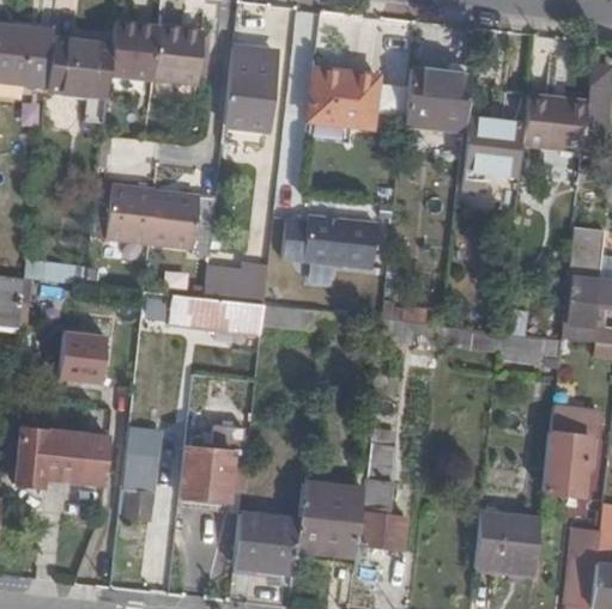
[(159,26),(116,23),(114,47),(110,75),(155,80),(155,79),(159,26)]
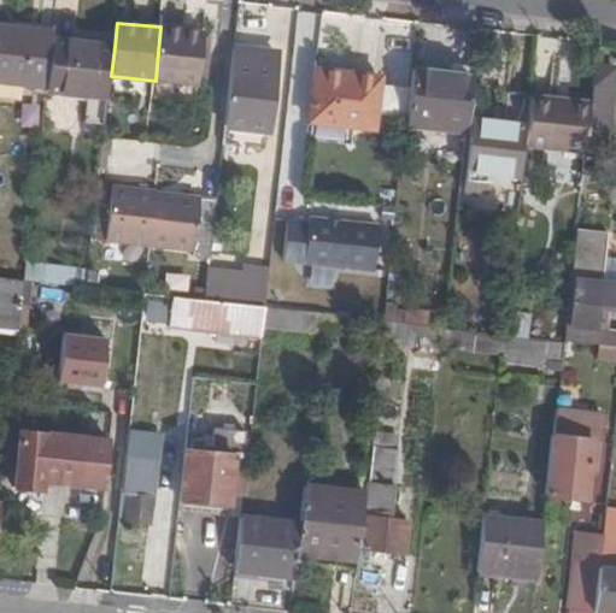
[(56,31),(0,24),(0,78),(50,84),(54,40),(56,31)]
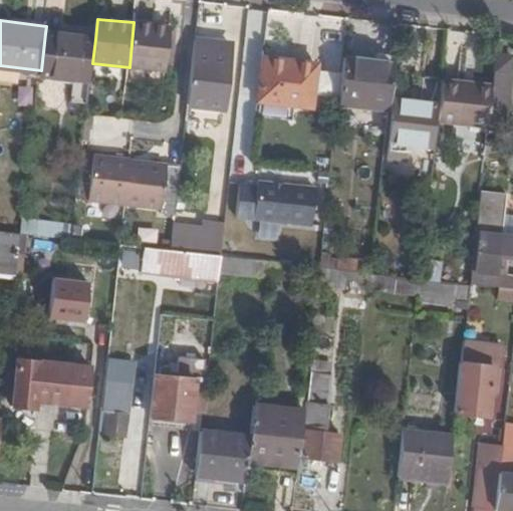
[(172,27),(134,22),(130,66),(168,69),(172,27)]
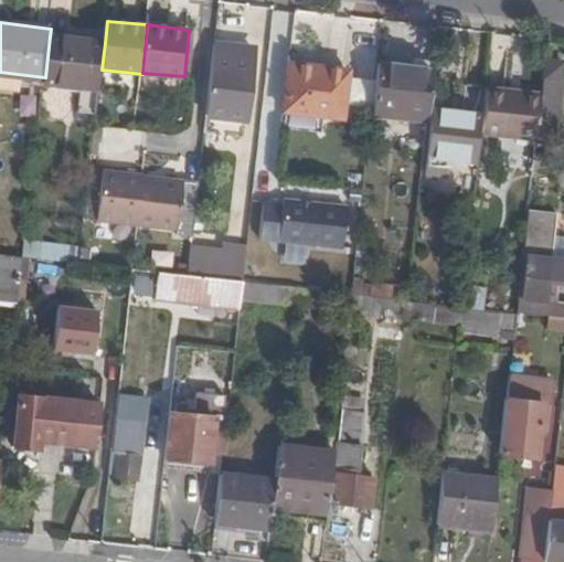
[(105,43),(50,36),(45,77),(44,83),(98,89),(102,70),(105,43)]
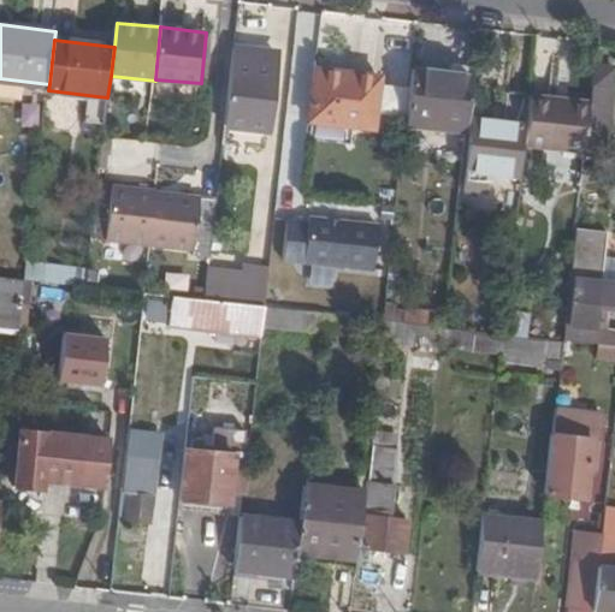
[(279,52),(236,47),(228,124),(271,129),(279,52)]
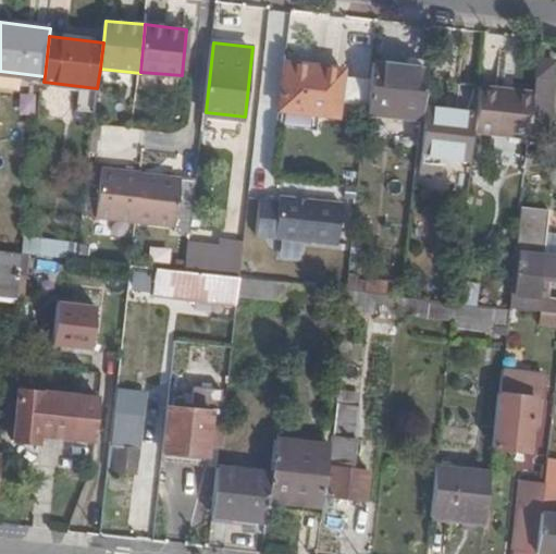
[(555,62),(539,60),(535,94),(531,123),(552,126),(555,93),(555,62)]
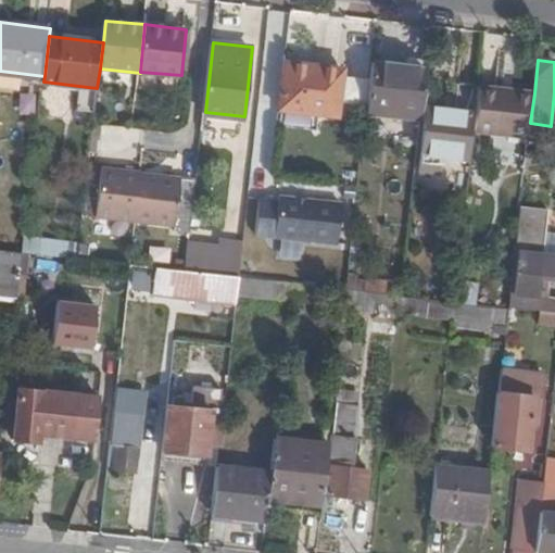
[(319,65),(287,62),(281,108),(314,111),(319,65)]
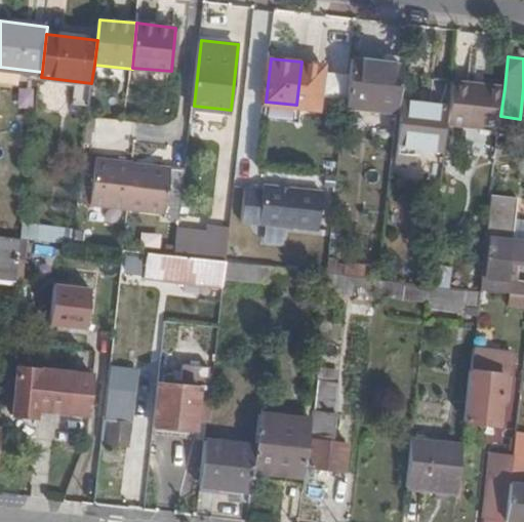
[(348,107),(399,111),(403,65),(354,58),(348,107)]
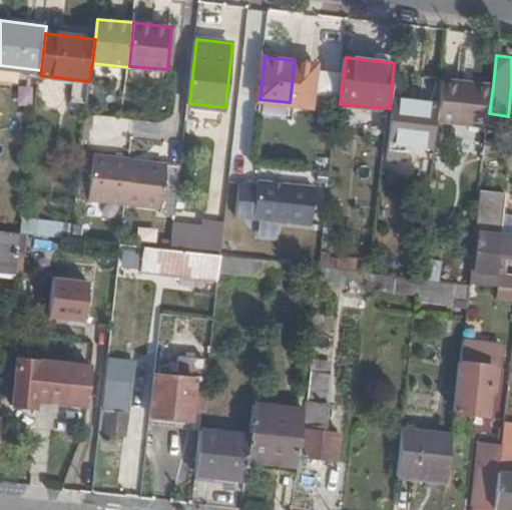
[(319,63),(295,60),(290,102),(314,104),(319,63)]
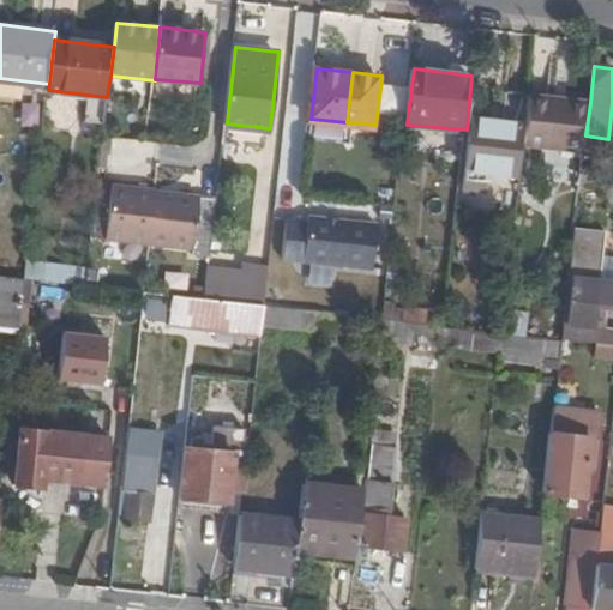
[(530,97),(530,95),(509,92),(505,113),(504,124),(521,125),(527,126),(530,97)]
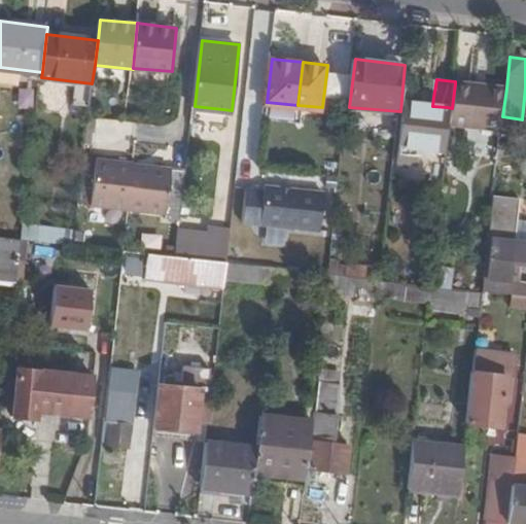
[(506,89),(455,83),(452,108),(450,125),(502,130),(502,116),(506,89)]
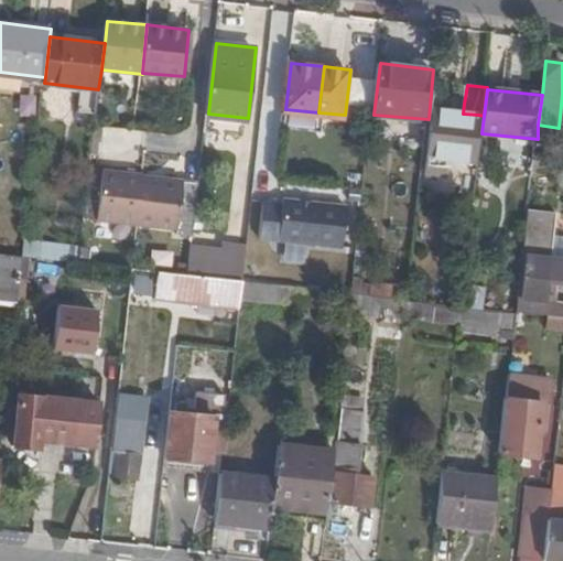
[(463,114),(464,104),(453,103),(452,112),(436,110),(431,157),(474,161),(478,115),(463,114)]
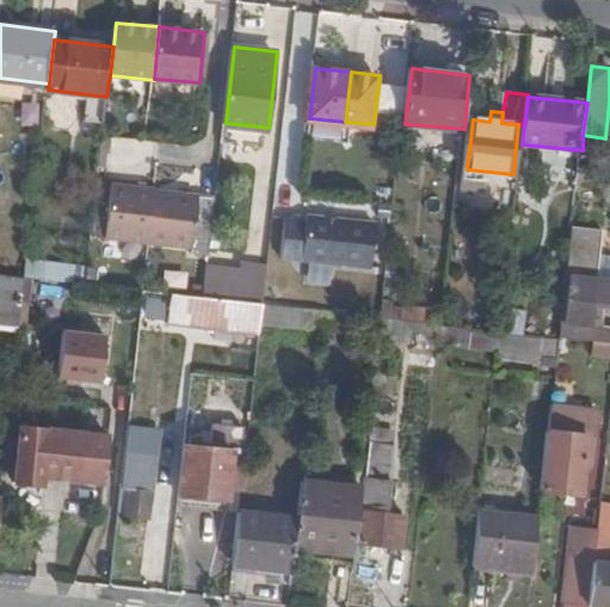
[(262,148),(263,136),(225,135),(225,147),(262,148)]
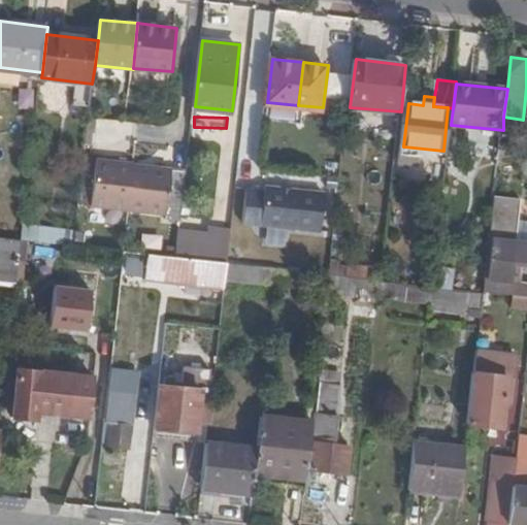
[(80,186),(93,188),(96,161),(84,160),(80,186)]
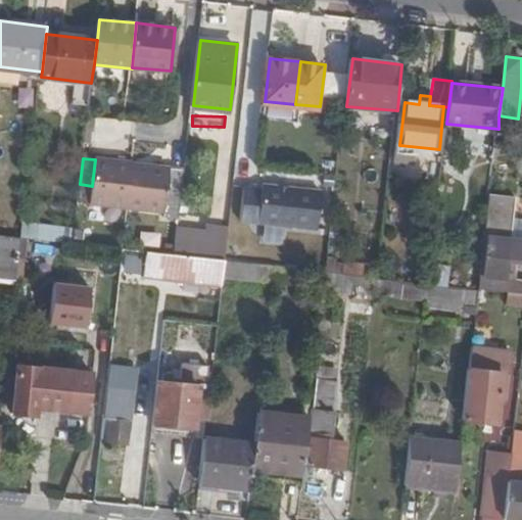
[(90,203),(127,208),(130,164),(131,162),(95,159),(92,186),(90,203)]
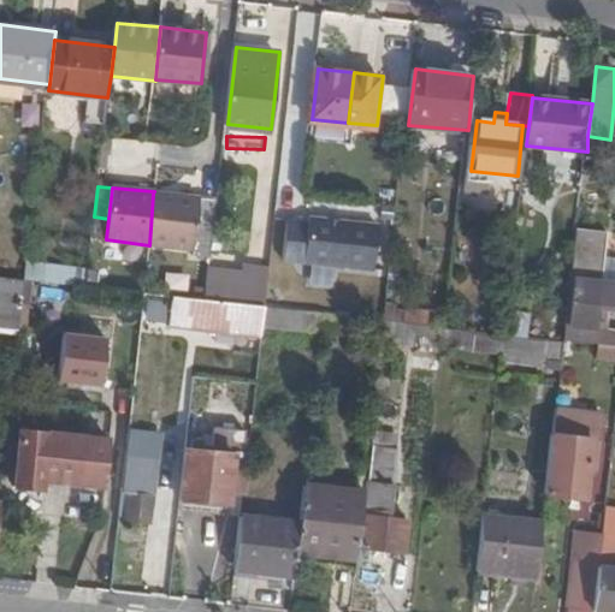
[(153,194),(149,245),(196,250),(201,198),(153,194)]
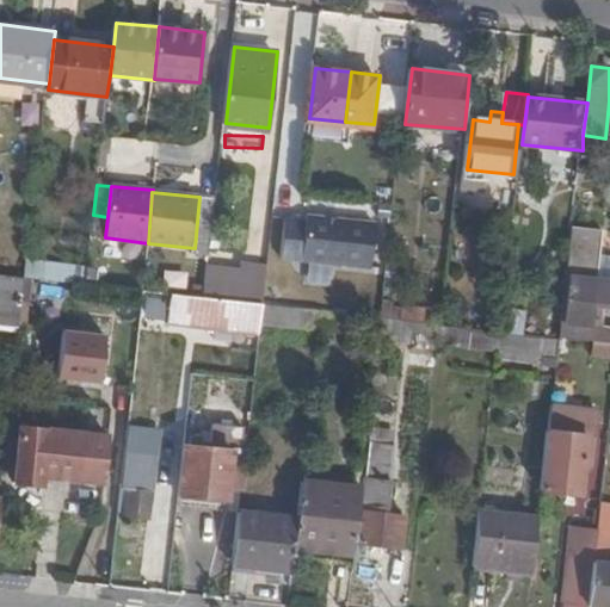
[(216,199),(199,197),(195,248),(193,254),(210,255),(216,199)]
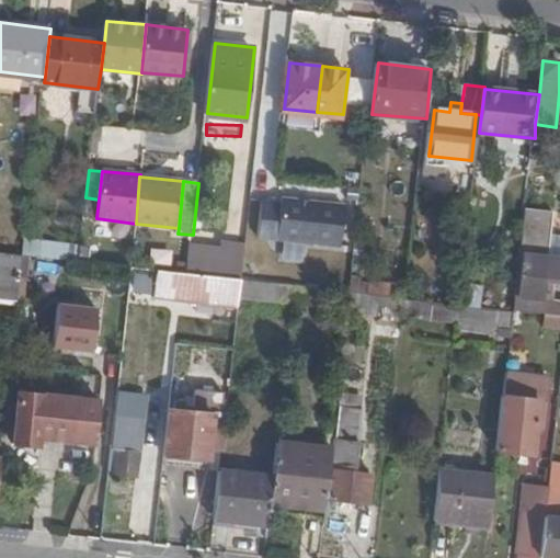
[(283,204),(280,241),(342,248),(346,203),(300,198),(300,206),(283,204)]
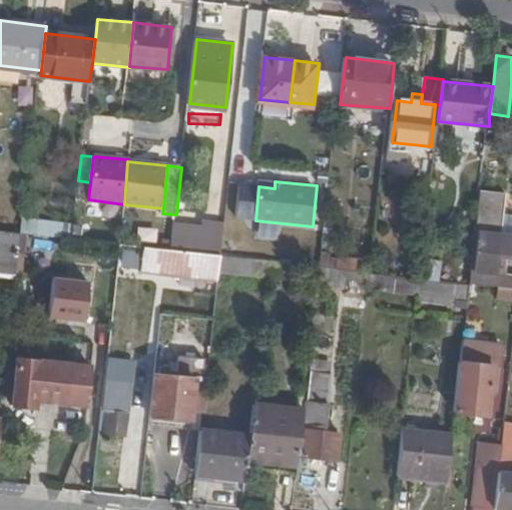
[(507,194),(481,191),(475,249),(474,256),(471,284),(511,289),(511,277),(497,276),(499,260),(511,261),(511,214),(505,213),(507,194)]
